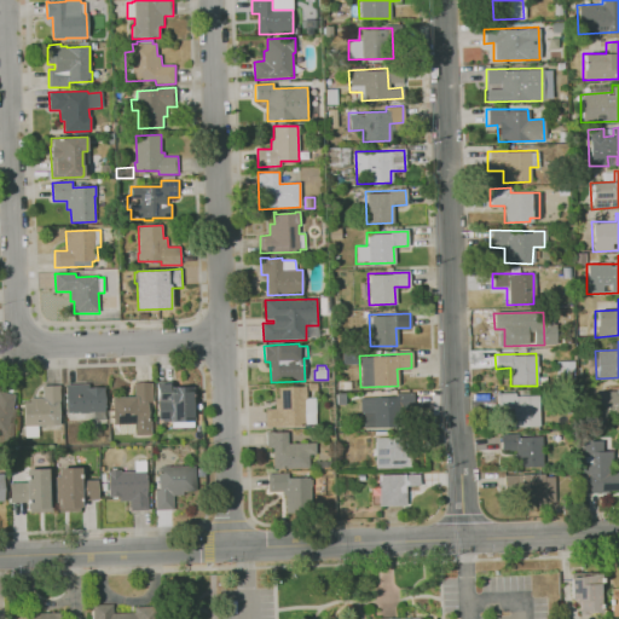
[(172,428),(172,423),(171,423),(171,420),(158,420),(157,381),(172,381),(172,387),(194,387),(194,415),(196,415),(196,422),(195,422),(195,427),(172,428)]
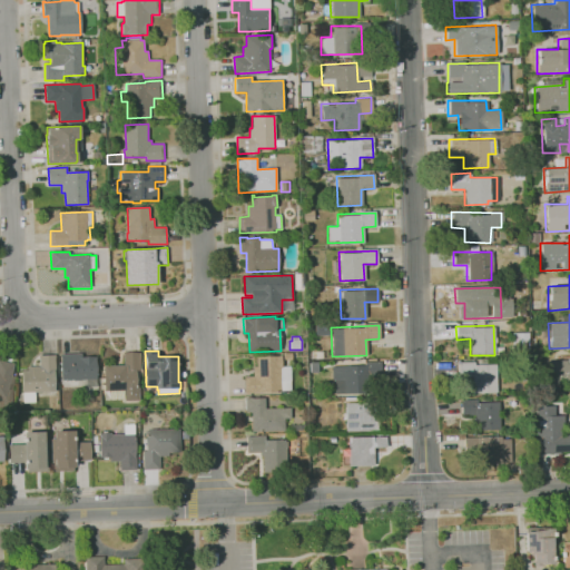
[(110,400),(109,391),(105,391),(104,365),(124,365),(124,353),(140,353),(140,371),(136,372),(137,389),(139,389),(140,401),(125,401),(125,400),(110,400)]
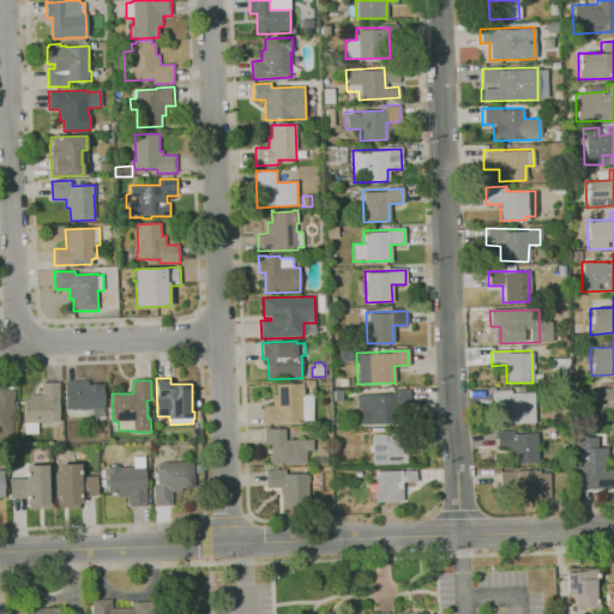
[(96,416),(95,409),(66,409),(65,398),(66,381),(89,381),(89,385),(103,384),(104,408),(103,408),(104,416),(96,416)]
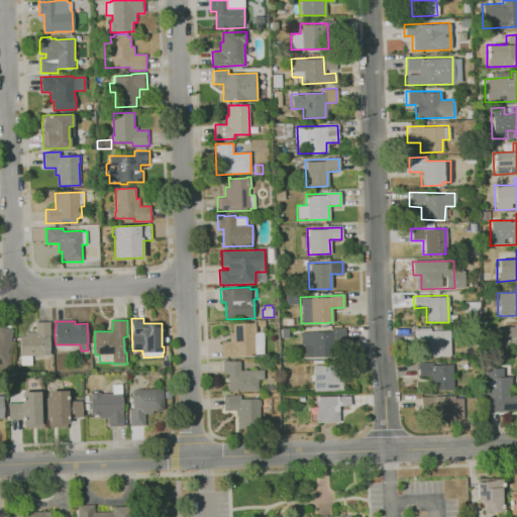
[(21,366),(21,356),(20,336),(25,336),(25,332),(36,332),(35,322),(50,322),(50,336),(49,337),(49,355),(31,355),(32,366),(21,366)]
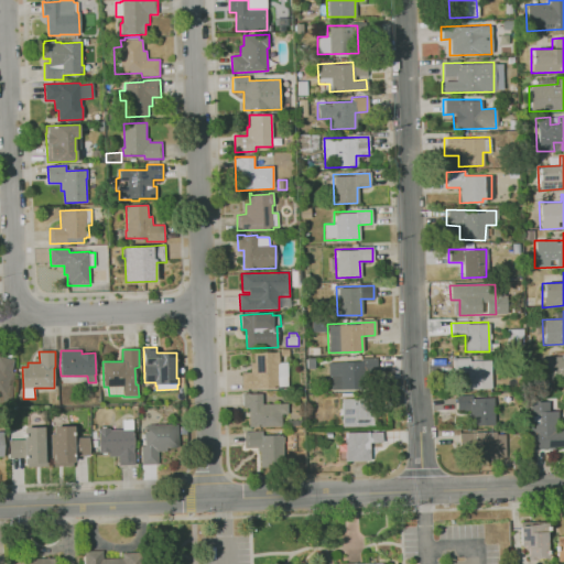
[(242,390),(242,373),(251,372),(251,364),(255,362),(255,354),(275,353),(275,351),(279,351),(280,362),(288,362),(289,387),(278,387),(278,388),(257,389),(242,390)]
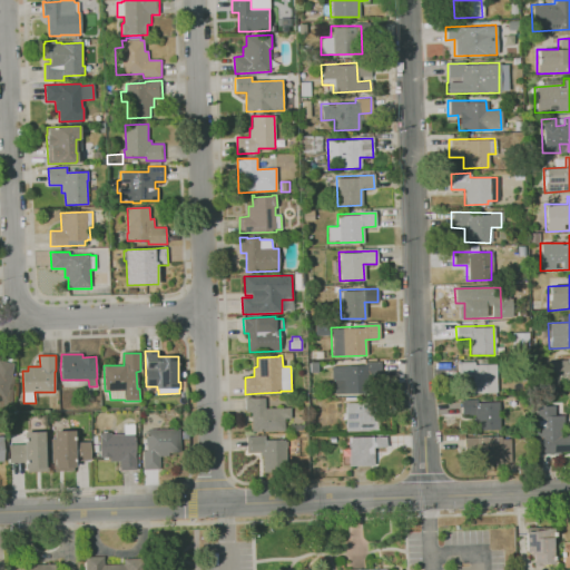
[(11,413),(0,413),(0,360),(15,364),(12,375),(15,376),(11,413)]
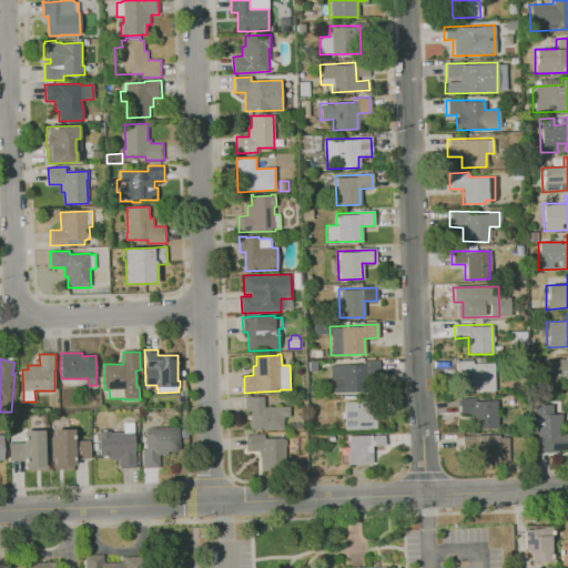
[(567,359),(544,359),(544,377),(559,377),(559,386),(567,386),(567,359)]
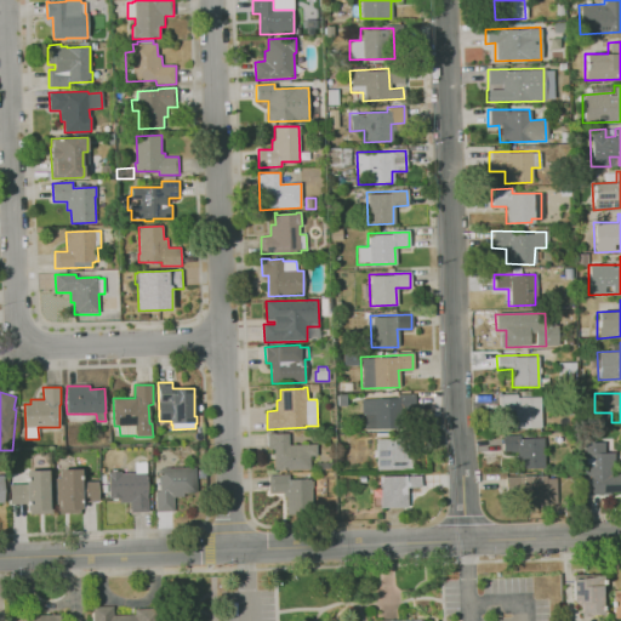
[(362,398),(362,429),(403,428),(403,419),(414,417),(412,396),(362,398)]
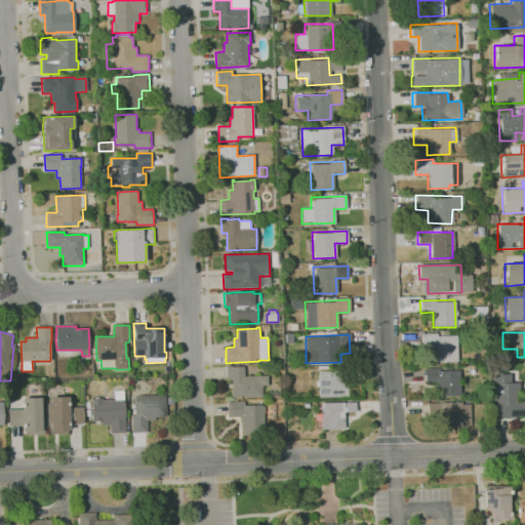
[(434,362),(456,361),(455,334),(421,334),(421,346),(434,346),(434,362)]
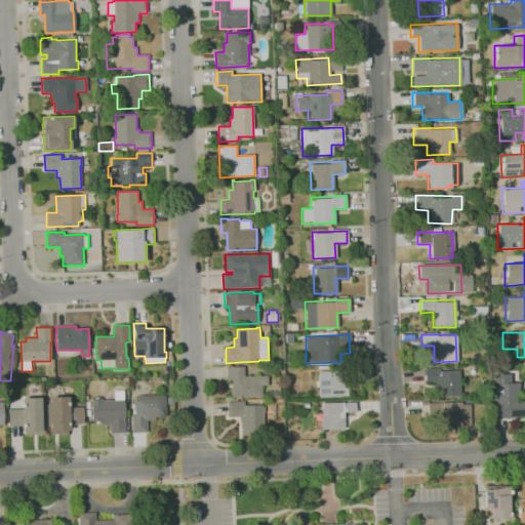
[(232,398),(232,379),(227,380),(226,366),(232,366),(232,367),(244,367),(244,376),(268,375),(269,386),(263,386),(263,397),(232,398)]
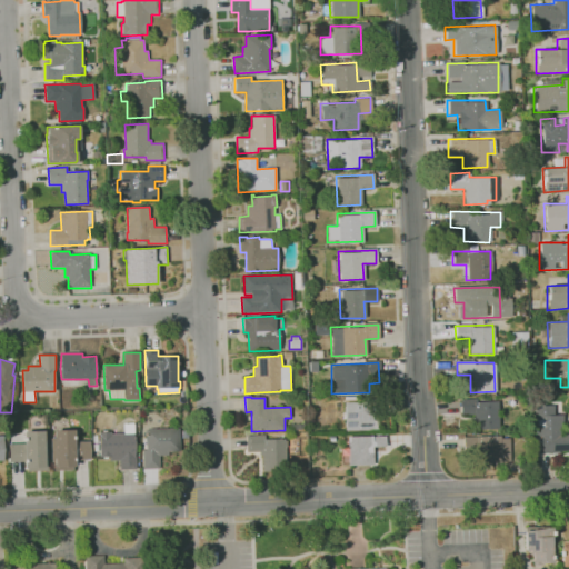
[(475,429),(498,429),(497,399),(459,400),(459,413),(475,413),(475,429)]
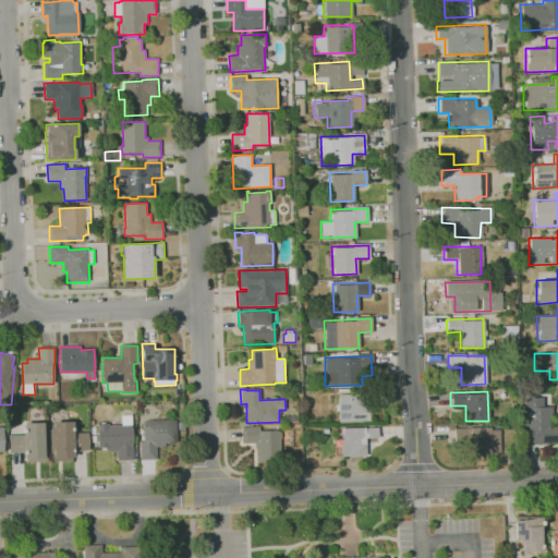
[(338,422),(370,422),(370,395),(337,396),(338,422)]
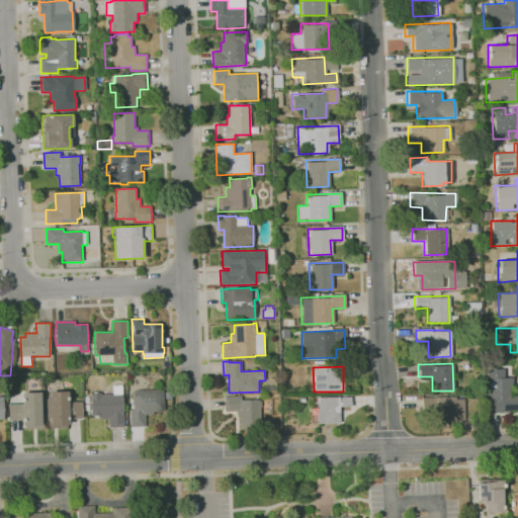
[(517,395),(510,395),(510,377),(503,377),(503,368),(485,369),(487,413),(517,411),(517,395)]
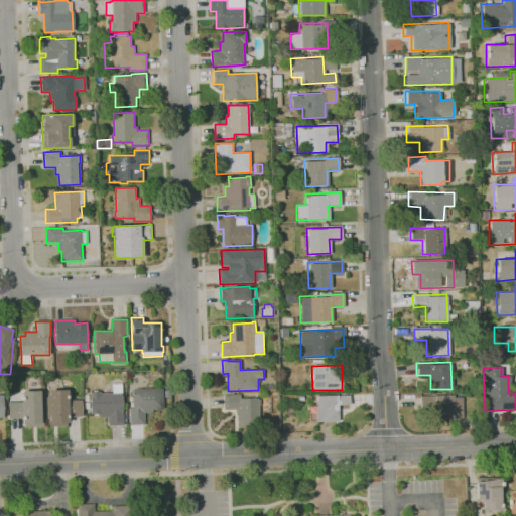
[(109,426),(108,418),(99,418),(99,415),(90,415),(90,412),(90,396),(90,392),(93,392),(93,390),(97,390),(97,392),(101,392),(101,393),(112,393),(112,384),(121,384),(122,410),(123,410),(124,426),(109,426)]
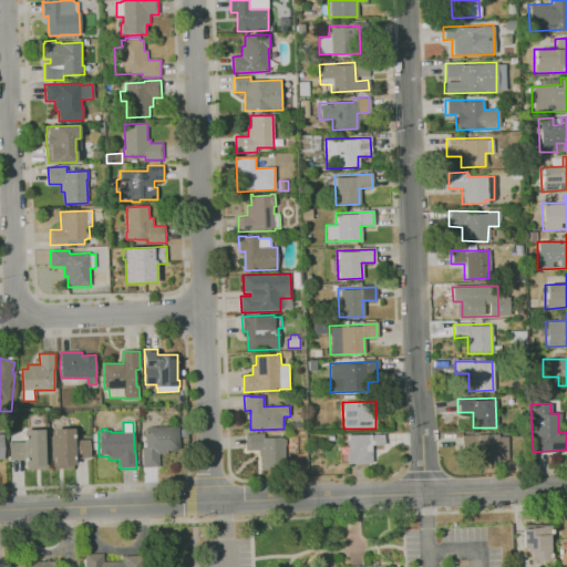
[(143,467),(142,449),(146,449),(145,428),(155,426),(155,428),(178,428),(179,450),(168,451),(168,454),(160,454),(160,467),(143,467)]
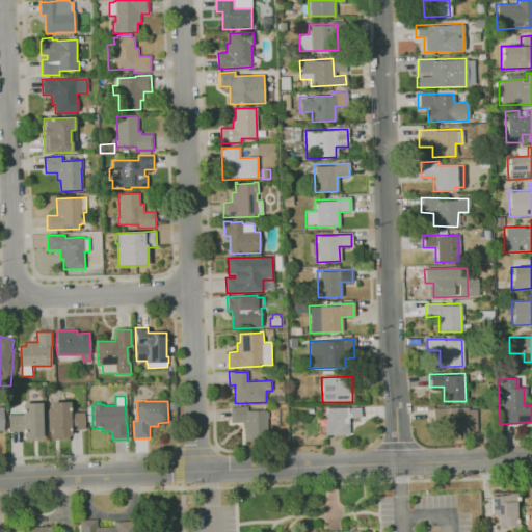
[(27,441),(27,439),(24,439),(23,432),(8,432),(8,416),(23,415),(23,403),(42,402),(42,409),(45,409),(46,441),(27,441)]
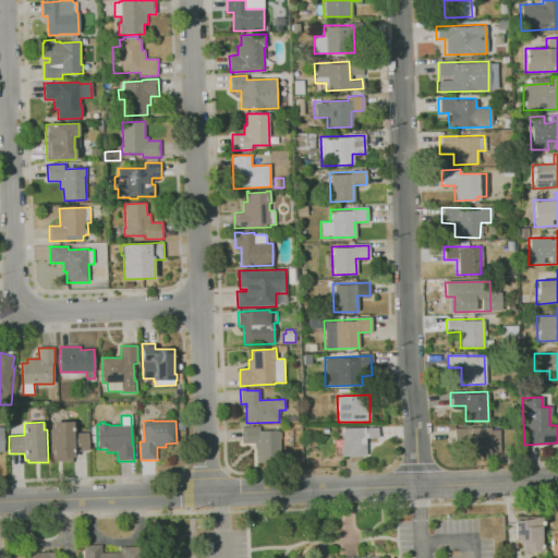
[(51,462),(50,431),(53,431),(53,423),(73,422),(73,433),(88,433),(89,451),(74,451),(74,461),(51,462)]
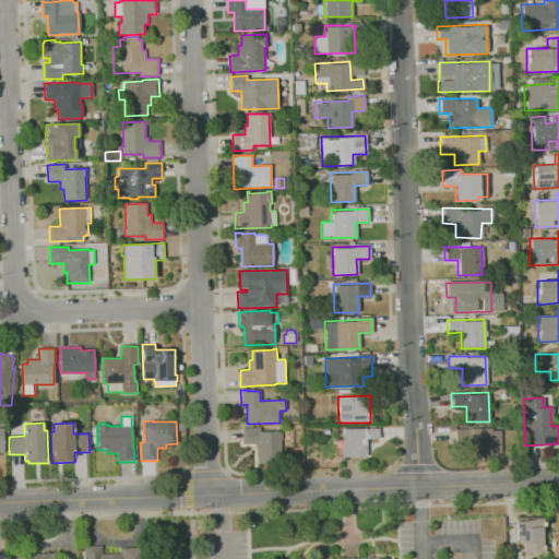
[(259,464),(258,448),(256,448),(256,444),(242,444),(242,428),(261,428),(261,432),(281,431),(281,433),(282,433),(282,439),(281,440),(282,463),(259,464)]
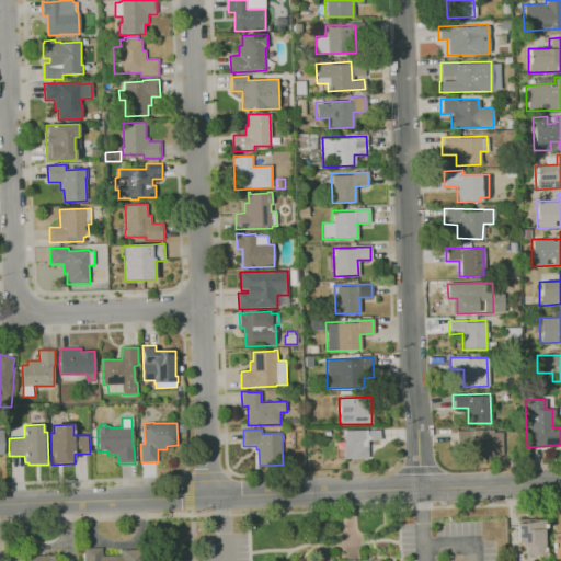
[(379,430),(342,431),(342,459),(367,458),(367,441),(379,439),(379,430)]
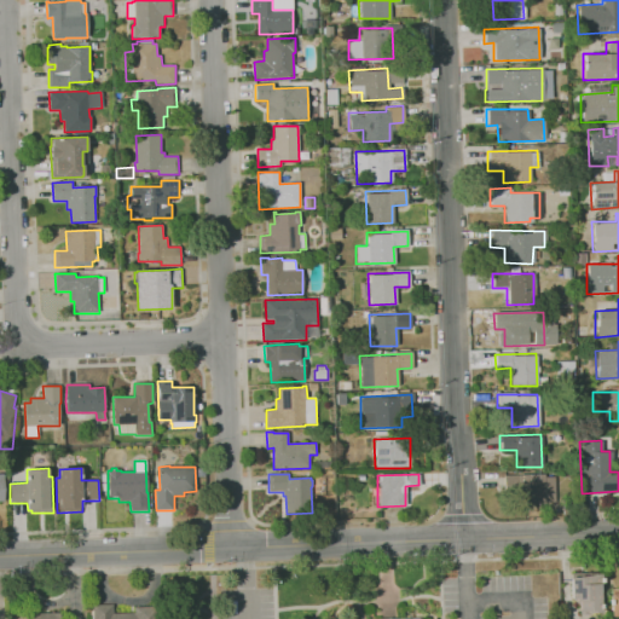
[(554,474),(505,475),(507,504),(555,504),(554,474)]
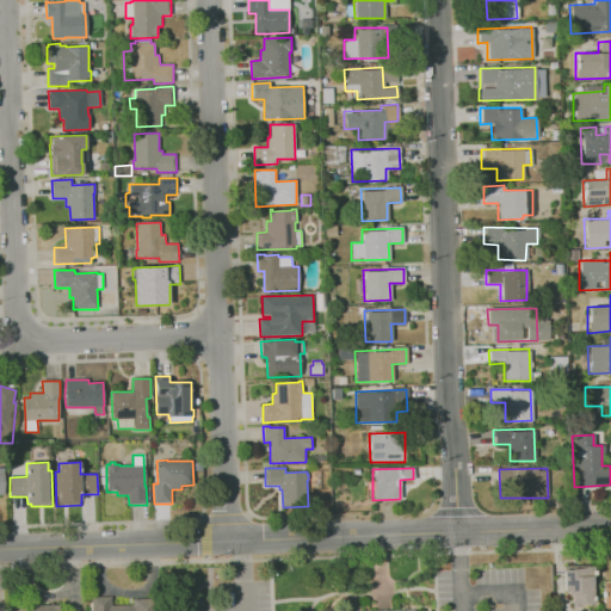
[(593,566),(593,604),(572,604),(572,593),(565,593),(563,567),(593,566)]
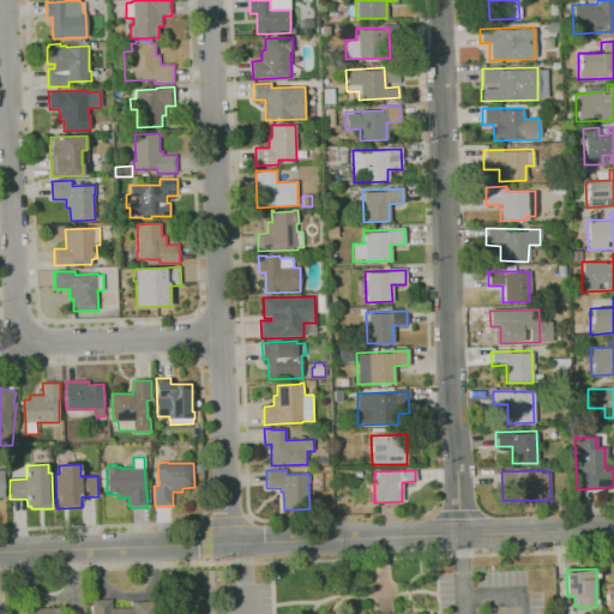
[(152,613),(154,602),(132,602),(132,608),(110,608),(110,600),(90,600),(90,613),(152,613)]
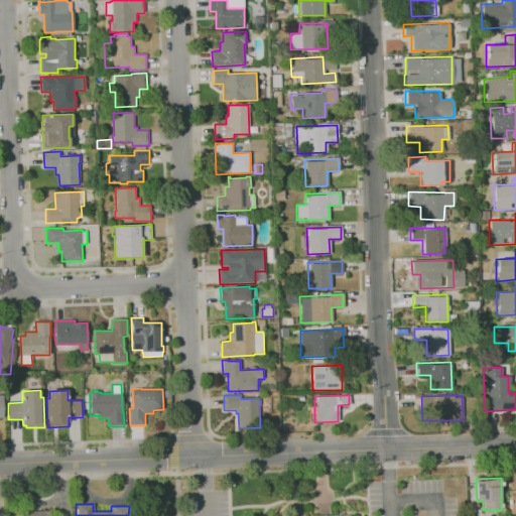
[(53,515),(53,510),(27,511),(27,506),(14,507),(13,515),(53,515)]
